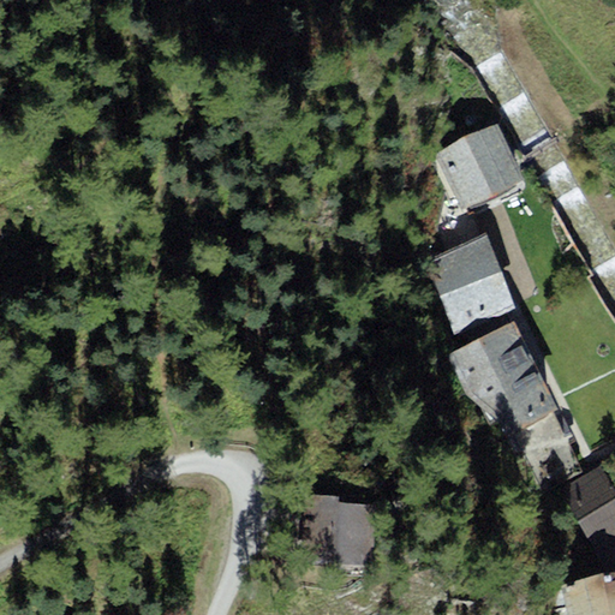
[(509,129),(447,153),(472,218),(535,193),(509,129)]
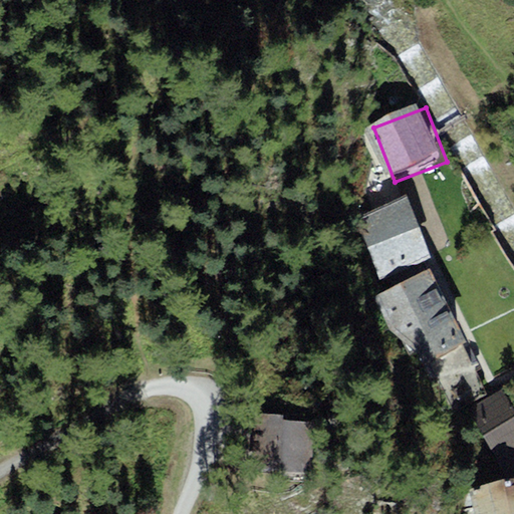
[(395,214),(369,224),(389,275),(411,267),(439,256),(419,205),(395,214)]
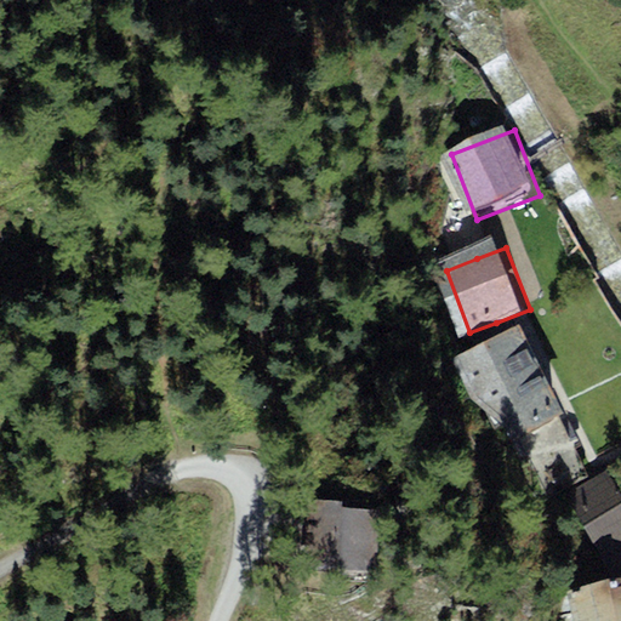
[(564,414),(520,324),(450,360),(472,403),(520,440),(564,414)]
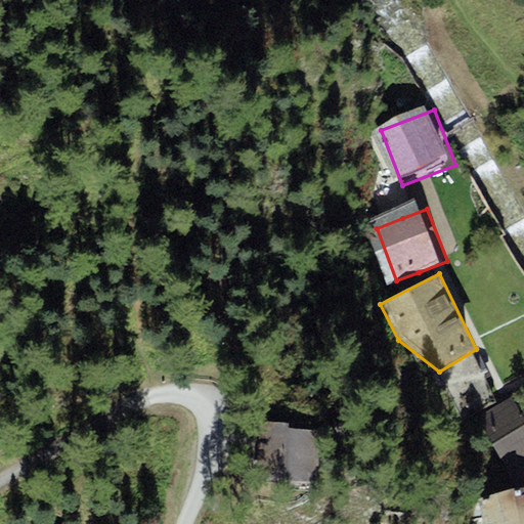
[(523,411),(515,395),(477,419),(518,489),(523,488),(523,411)]
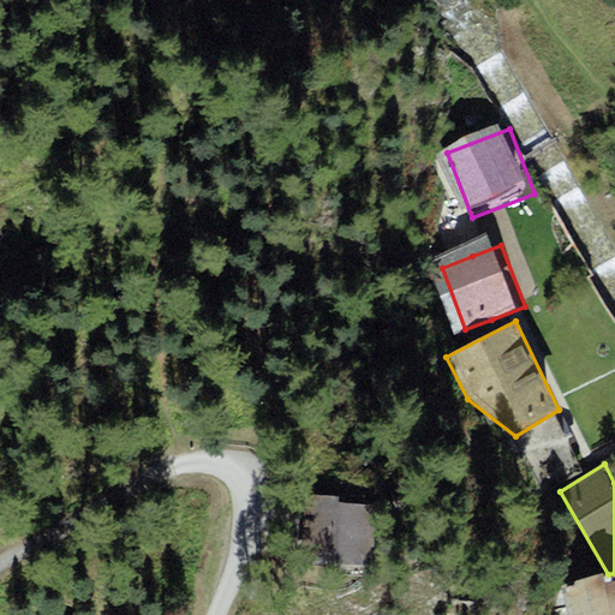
[(341,497),(304,495),(300,563),(372,567),(375,506),(340,505),(341,497)]
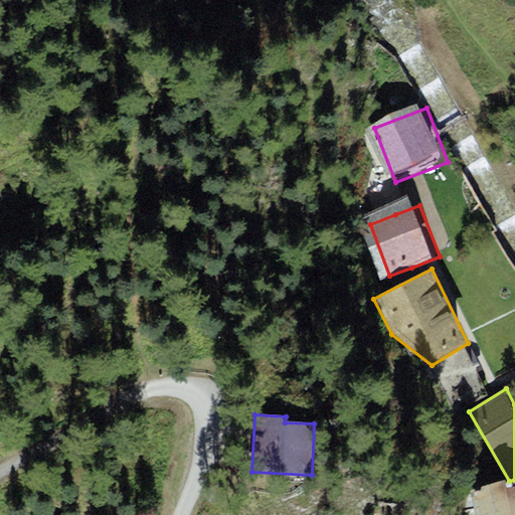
[(506,482),(470,491),(475,514),(514,514),(514,480),(509,481),(506,482)]
